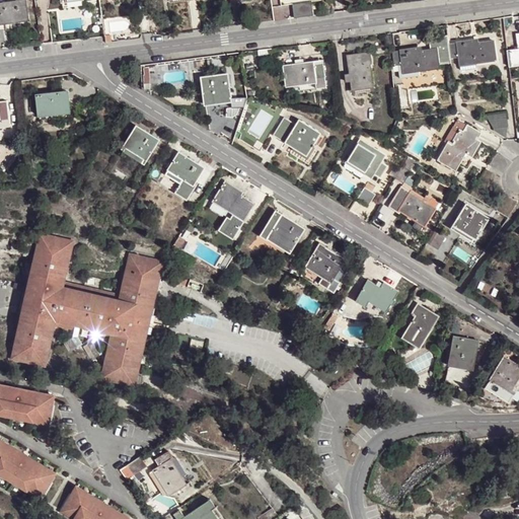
[(0,24),(13,23),(28,21),(25,1),(17,2),(0,4),(0,24)]
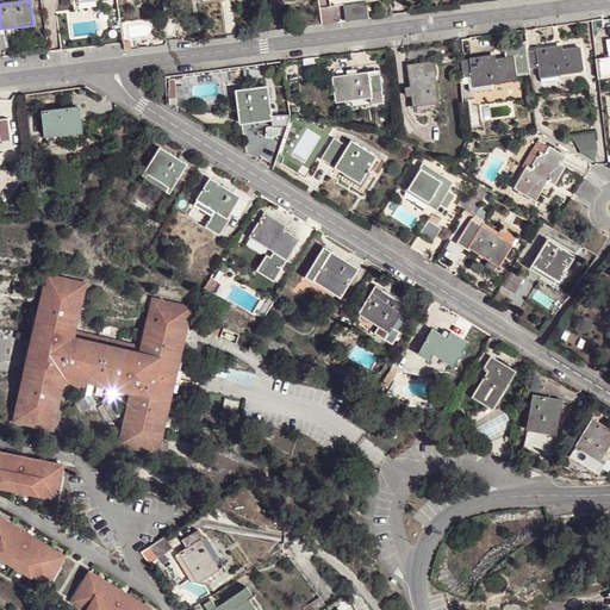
[(366,2),(344,5),(347,22),(358,20),(368,19),(366,2)]
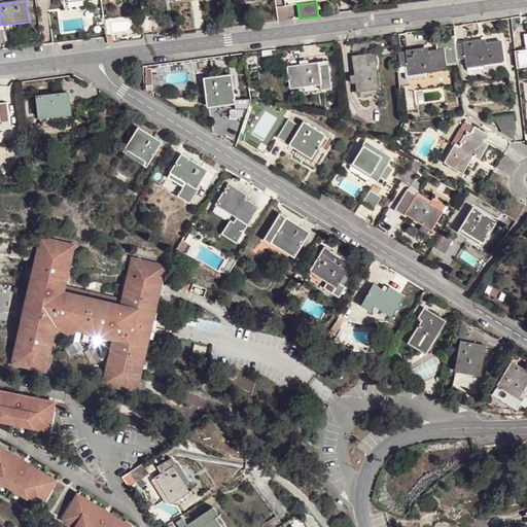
[(526,34),(523,35),(525,51),(517,51),(519,68),(526,67),(526,34)]
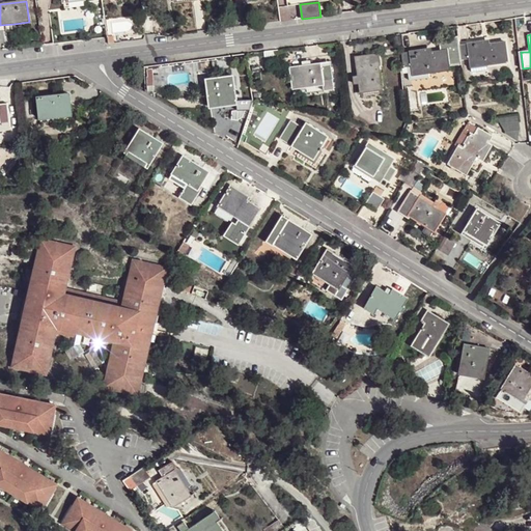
[(483,42),(467,44),(469,60),(469,64),(485,62),(485,64),(506,62),(504,43),(484,45),(483,42)]
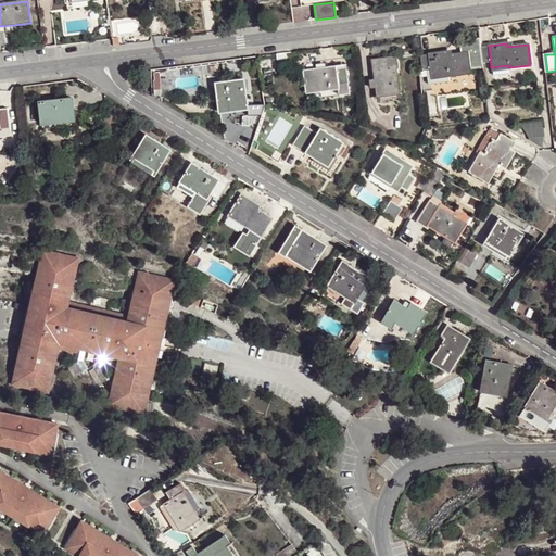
[(489,46),(480,47),(482,64),(491,63),(489,46)]
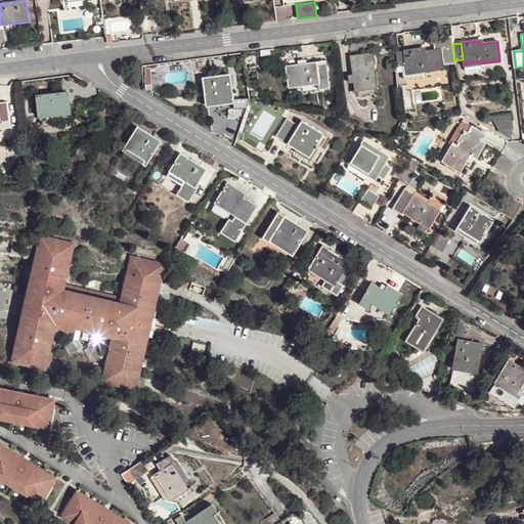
[(412,50),(404,51),(406,67),(406,71),(423,69),(423,72),(443,69),(441,49),(421,52),(421,49),(412,50)]
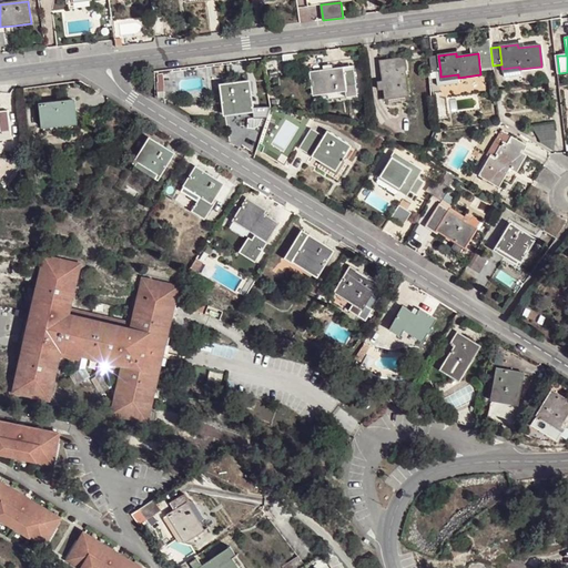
[(440,72),(438,56),(429,57),(430,73),(440,72)]
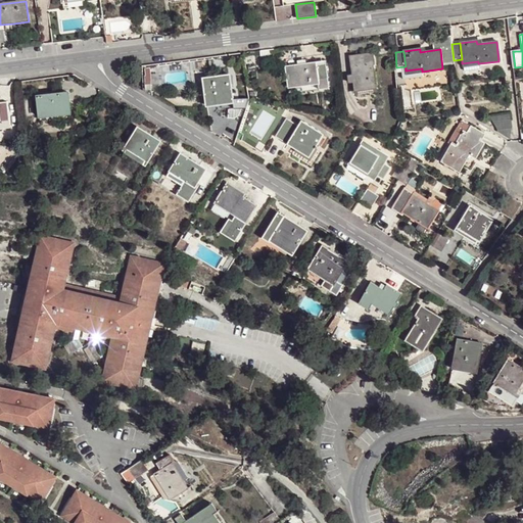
[(478,61),(462,63),(464,72),(479,69),(478,63),(478,61)]
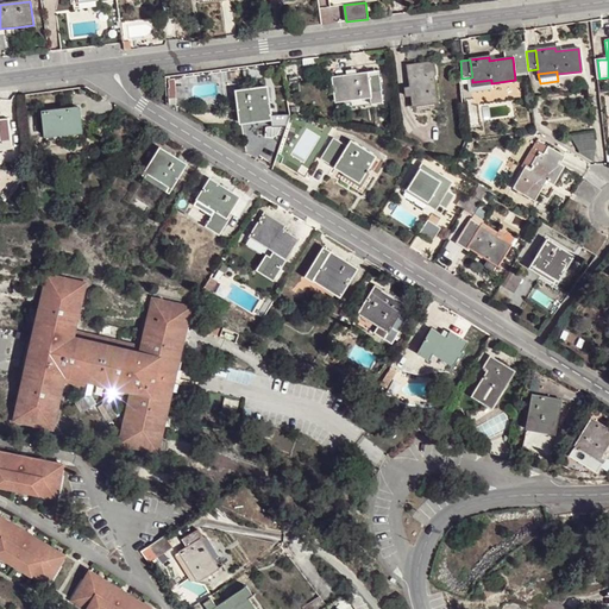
[(350,75),(333,77),(337,102),(370,96),(366,73),(350,75)]
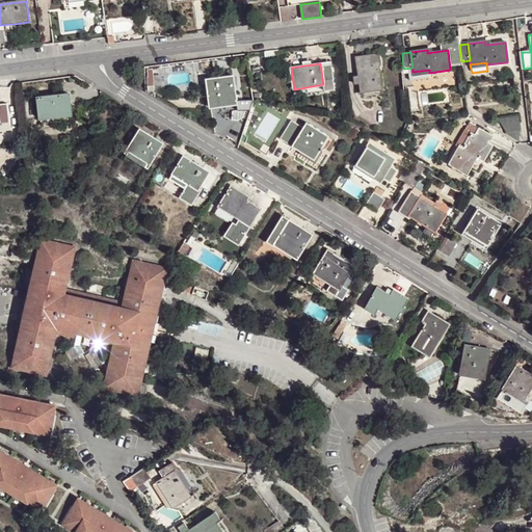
[(368,65),(357,68),(361,92),(381,89),(378,64),(368,65)]
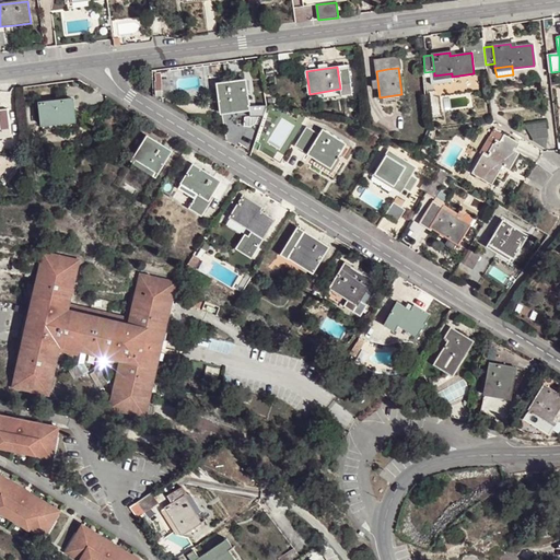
[(231,97),(247,95),(245,81),(218,84),(221,111),(233,109),(231,97)]
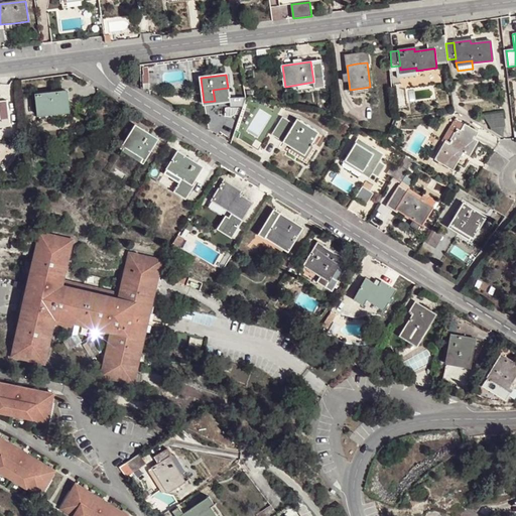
[(230,99),(228,88),(213,90),(215,101),(230,99)]
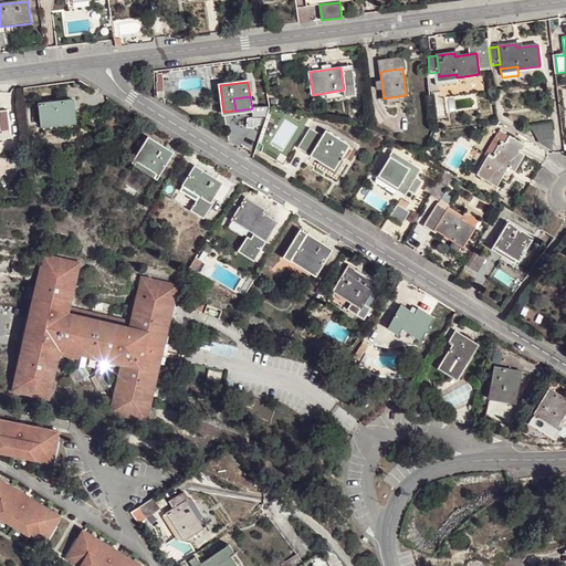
[(42,126),(55,125),(75,123),(73,101),(40,105),(42,126)]
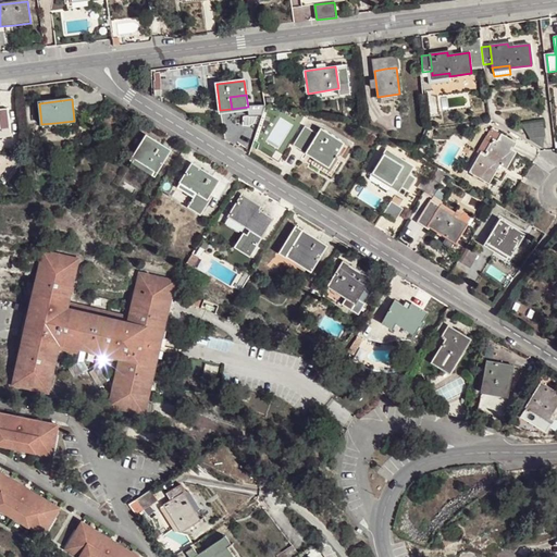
[(0,137),(20,136),(16,108),(7,109),(7,107),(0,107),(0,137)]
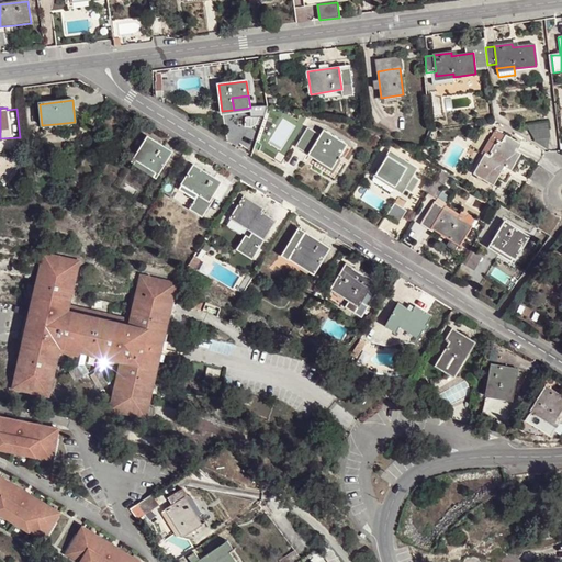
[(532,141),(543,149),(550,138),(548,124),(526,126),(532,141)]
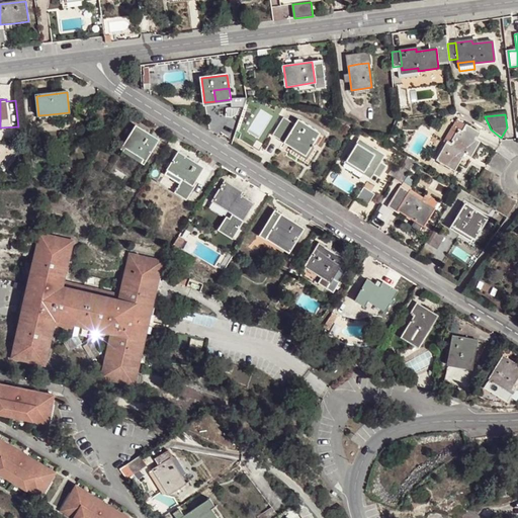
[(300,138),(313,146),(321,134),(298,120),(295,125),(283,117),(271,136),(277,140),(283,144),(285,141),(295,147),(300,138)]
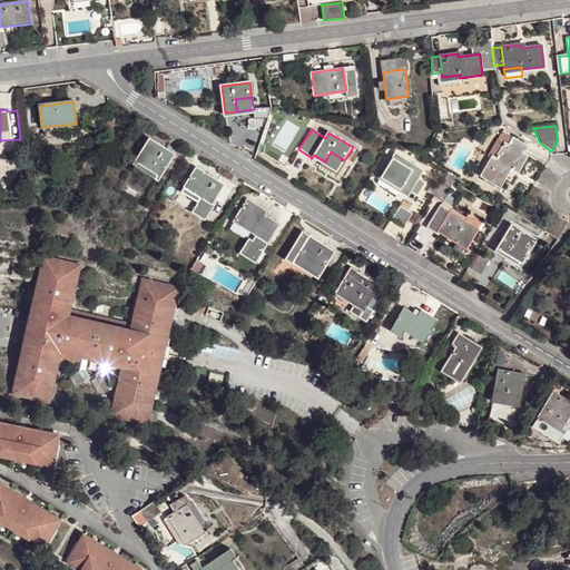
[(161,147),(148,139),(135,163),(160,178),(174,155),(161,147)]
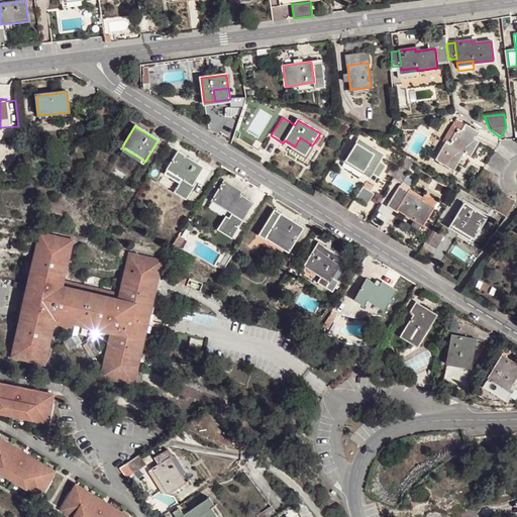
[(461,132),(476,140),(479,133),(466,126),(461,132)]
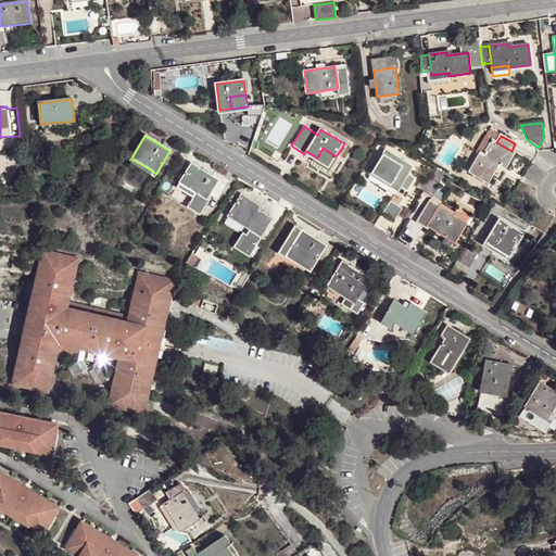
[(503,166),(512,151),(496,142),(493,140),(484,154),(481,153),(470,172),(489,182),(493,175),(497,167),(500,164),(503,166)]
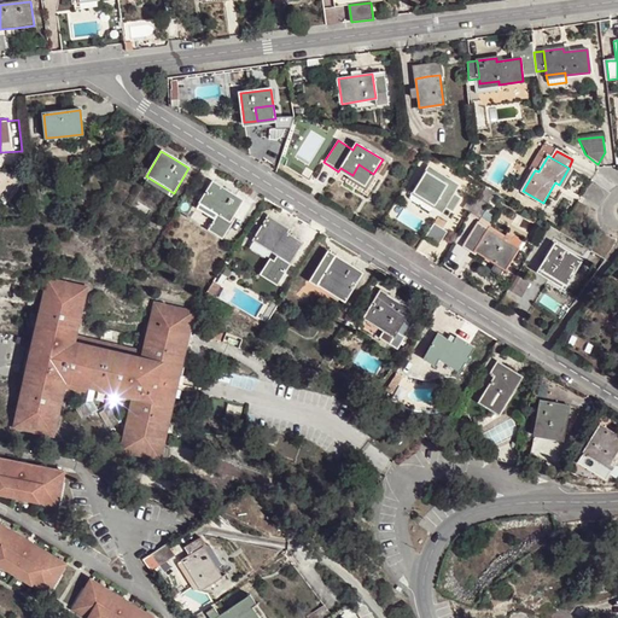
[(367,185),(373,174),(359,164),(353,175),(367,185)]
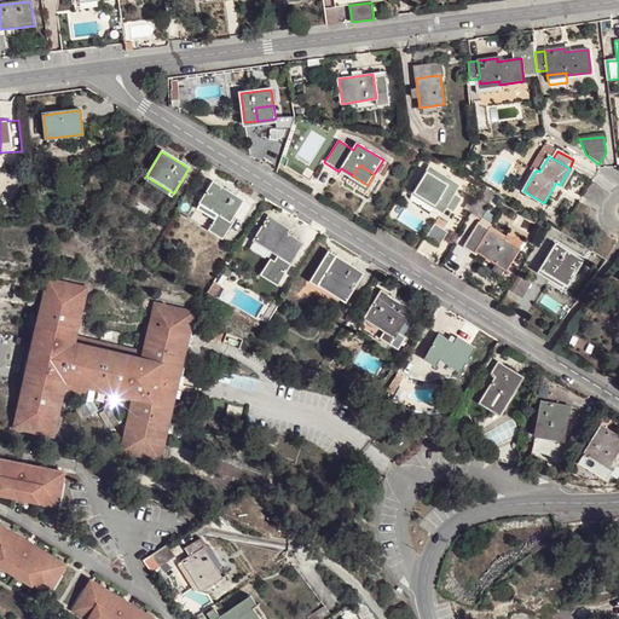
[(445,209),(455,195),(460,186),(450,180),(447,185),(437,178),(437,172),(429,167),(416,191),(431,200),(445,209)]
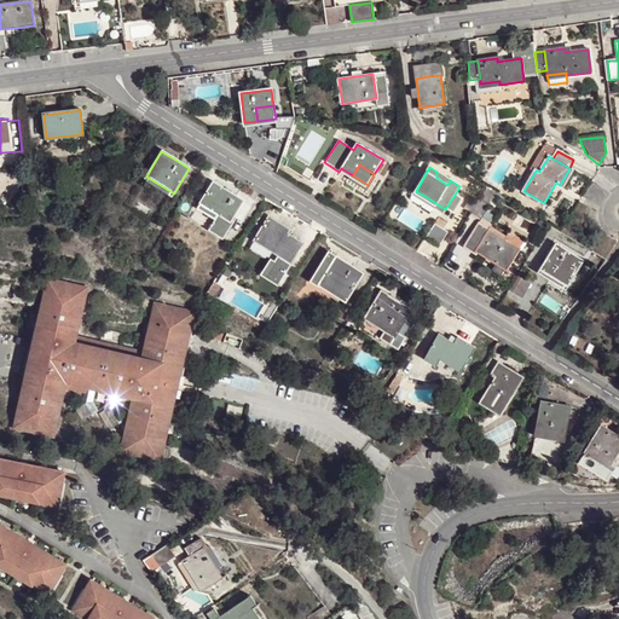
[(229,192),(214,183),(202,203),(220,215),(210,230),(224,238),(233,223),(230,221),(243,201),(229,192)]
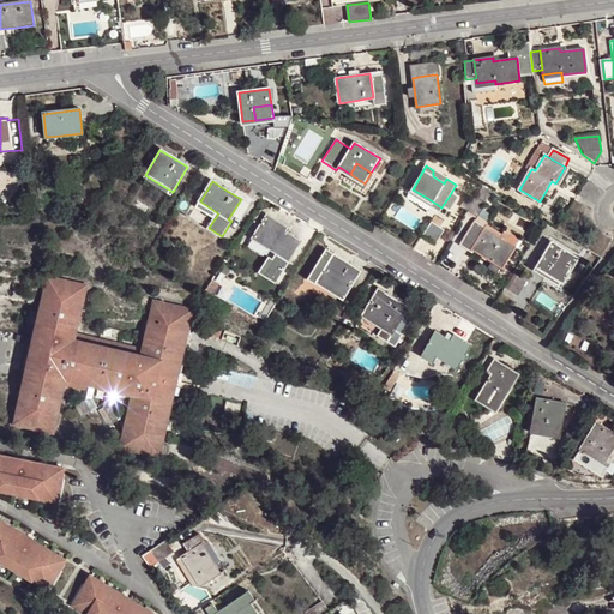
[(493,193),(485,188),(469,215),(477,220),(493,193)]
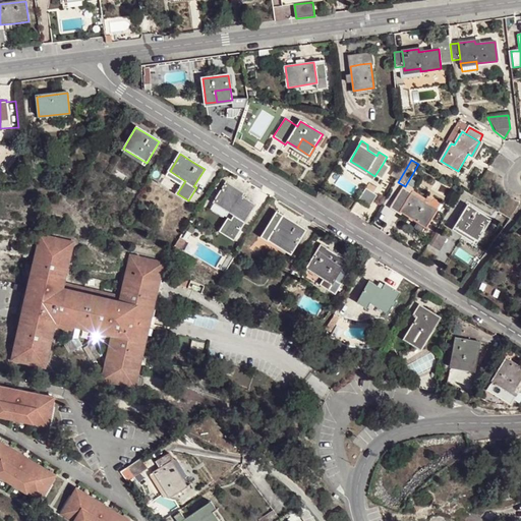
[(389,167),(383,164),(374,176),(382,180),(389,167)]
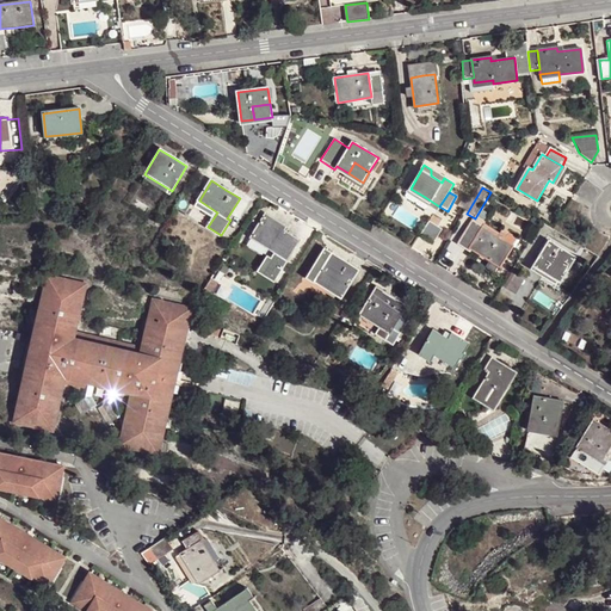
[(265,215),(253,234),(267,244),(265,247),(275,253),(271,259),(267,257),(260,269),(276,279),(298,241),(279,228),(281,224),(273,220),(265,215)]
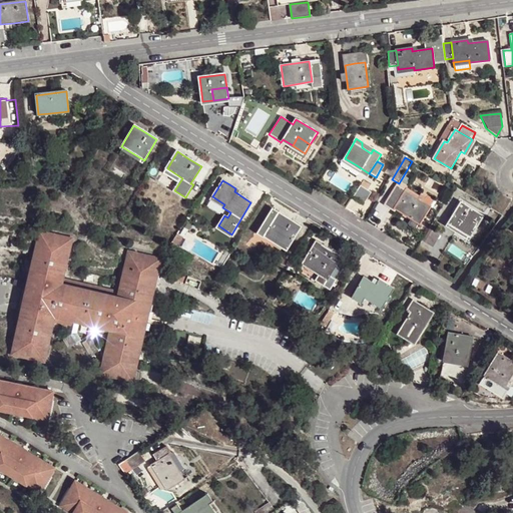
[(417,198),(396,185),(383,204),(388,207),(393,211),(395,208),(419,224),(434,201),(421,193),(417,198)]
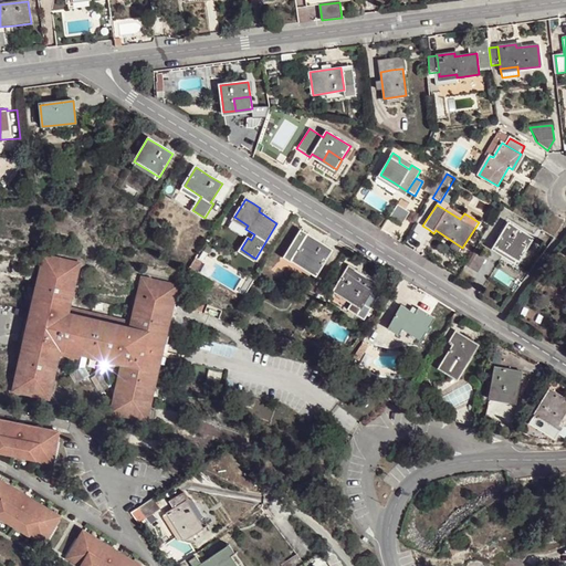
[(248,226),(234,217),(232,220),(245,229),(248,226)]
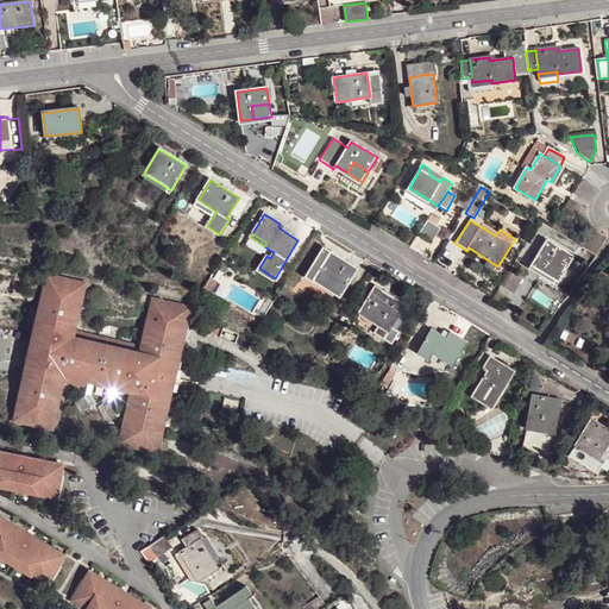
[(550,261),(565,271),(573,258),(547,242),(532,265),(542,271),(550,261)]
